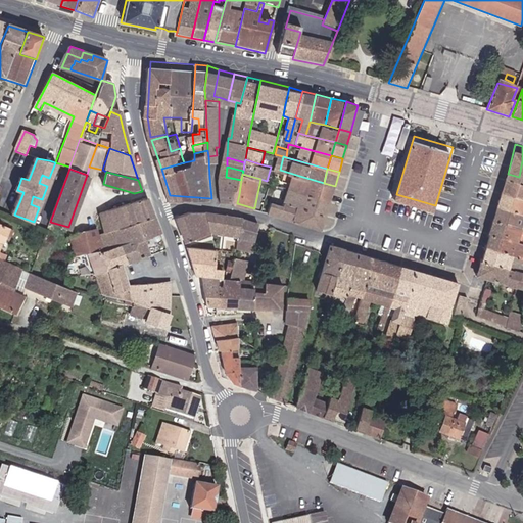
[(515,191),(517,184),(519,177),(508,174),(503,188),(515,191)]
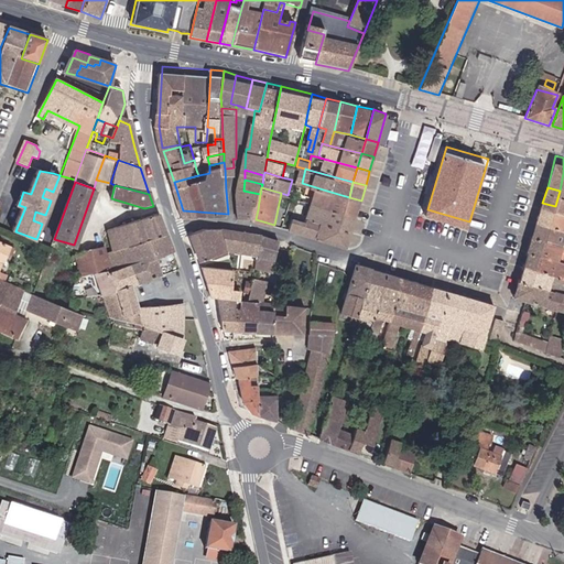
[(42,197),(51,201),(53,192),(45,188),(42,197)]
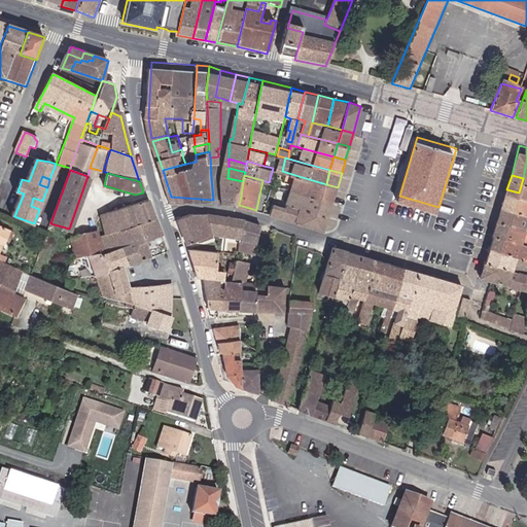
[(312,195),(322,199),(326,184),(299,176),(293,189),(312,195)]
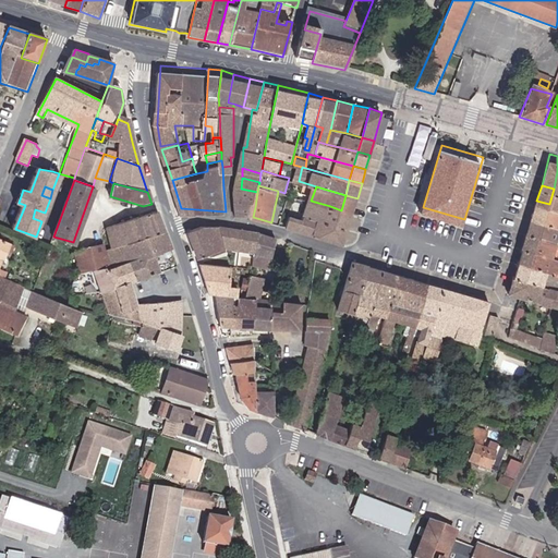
[(240,204),(255,207),(257,192),(241,189),(240,204)]
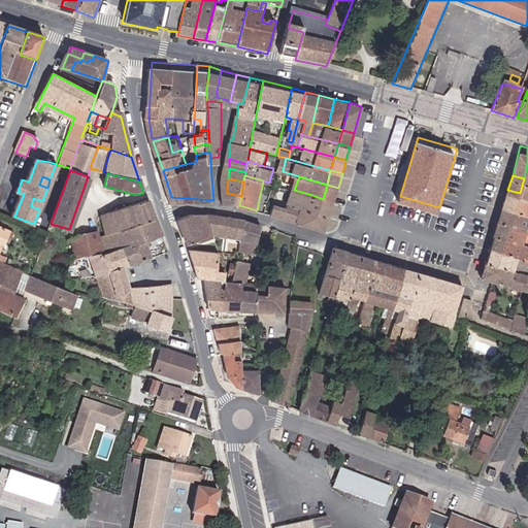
[(326,200),(334,202),(338,188),(327,185),(323,199),(326,200)]
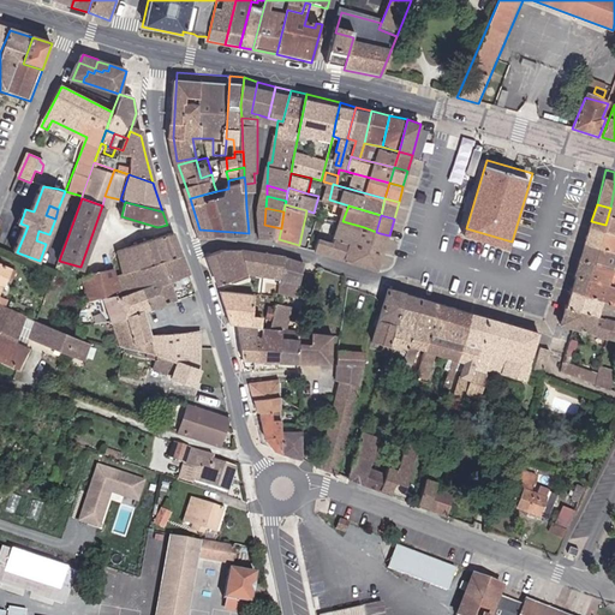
[(318,250),(366,263),(376,232),(364,227),(342,221),(336,243),(322,238),(318,250)]
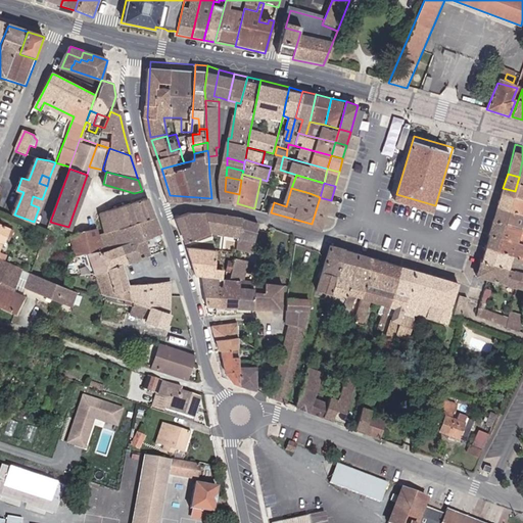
[(510,204),(511,204),(515,191),(503,188),(500,201),(510,204)]
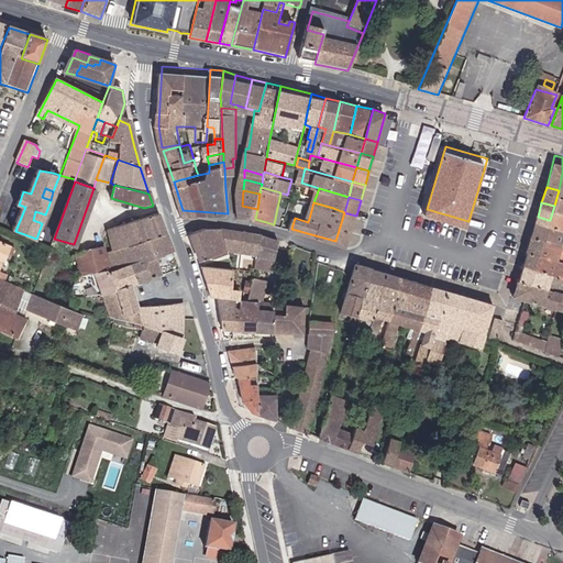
[(242,216),(255,219),(257,209),(242,206),(242,216)]
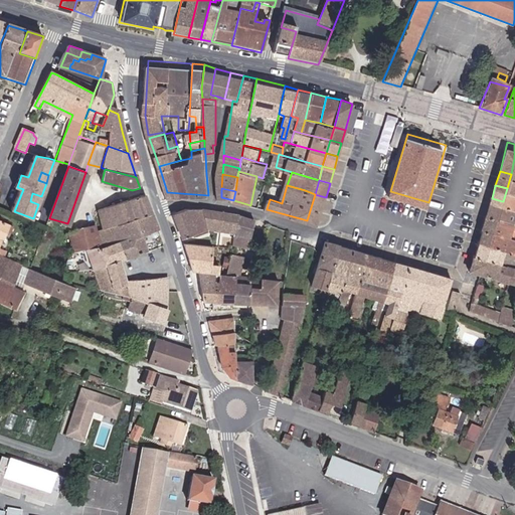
[(503,201),(514,204),(514,190),(507,188),(503,201)]
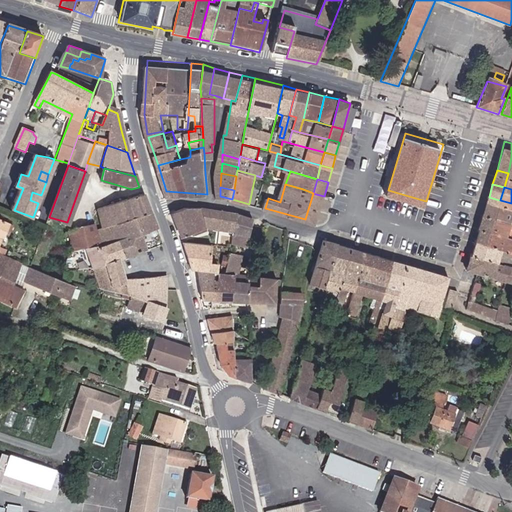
[(30,200),(38,203),(41,195),(32,192),(30,200)]
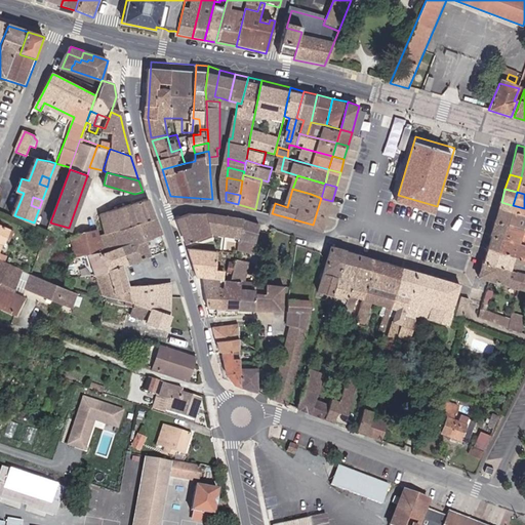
[(324,228),(328,215),(332,201),(324,199),(321,198),(313,225),(324,228)]
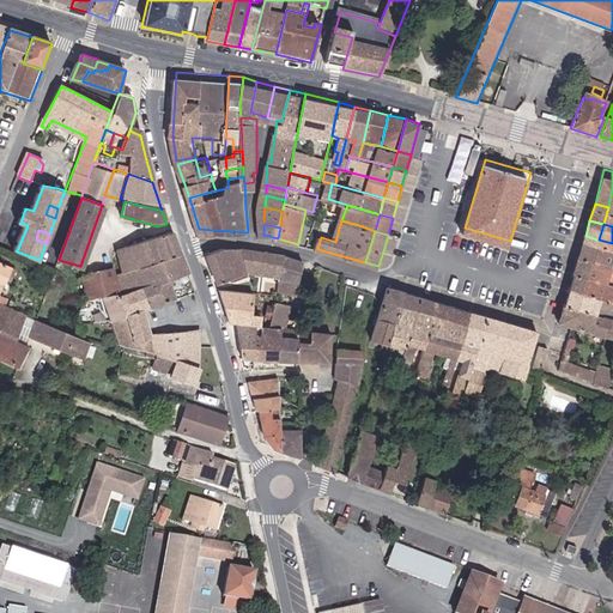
[(122,273),(123,275),(177,258),(170,235),(116,252),(122,273)]
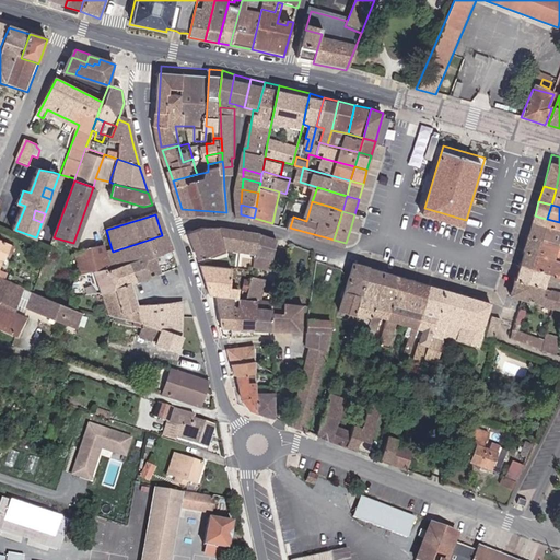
[(541,233),(544,234),(547,222),(547,219),(546,219),(535,216),(531,230),(541,233)]
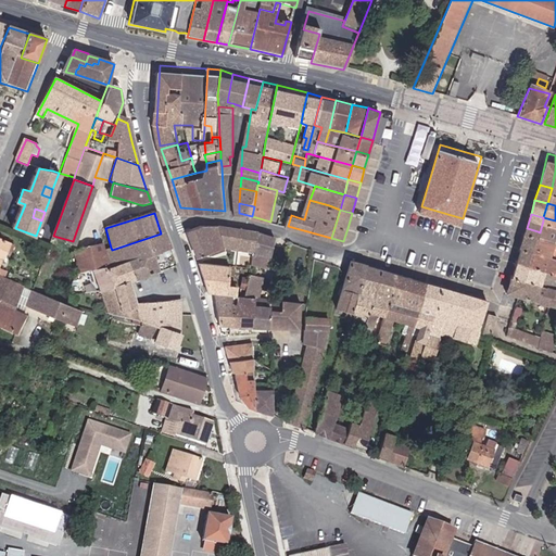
[(555,236),(555,220),(543,217),(543,220),(540,232),(555,236)]
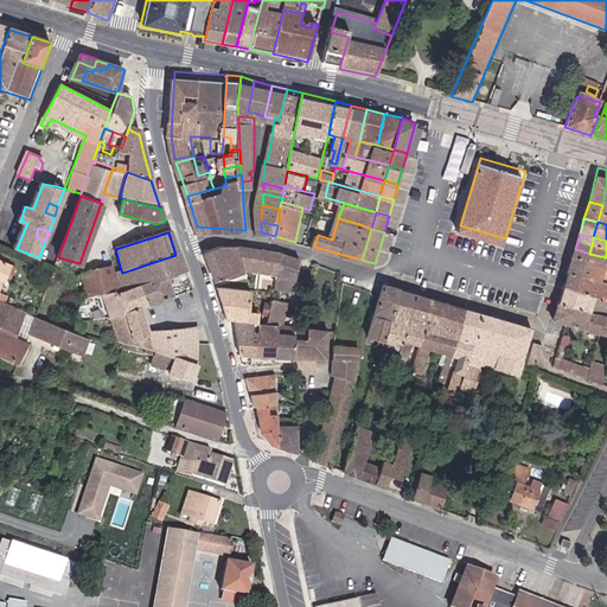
[(249,266),(264,269),(266,247),(243,240),(223,238),(206,246),(218,276),(249,266)]
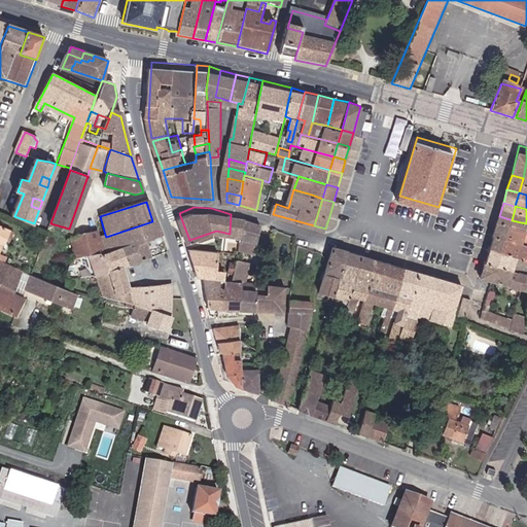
[(244,238),(245,232),(246,219),(231,214),(230,234),(244,238)]
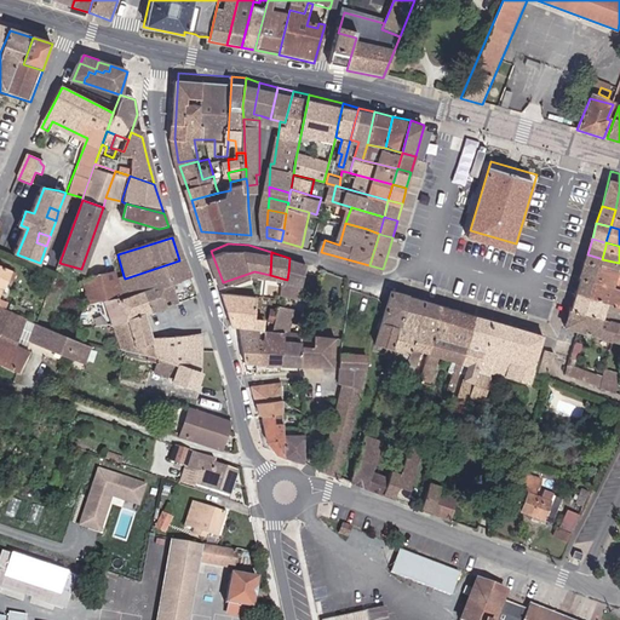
[(583,271),(597,276),(602,259),(600,258),(587,254),(583,271)]
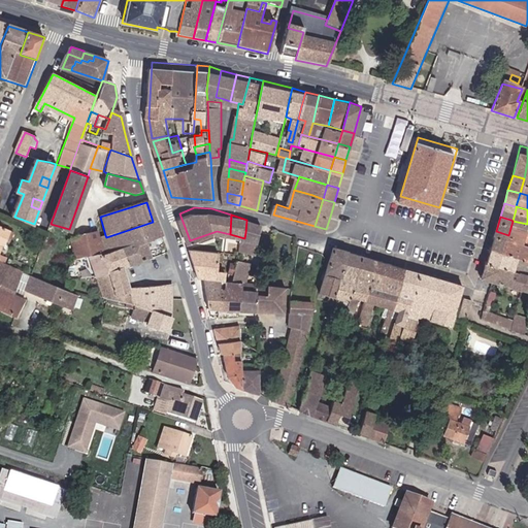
[(242,250),(258,254),(264,225),(246,220),(245,232),(244,238),(242,250)]
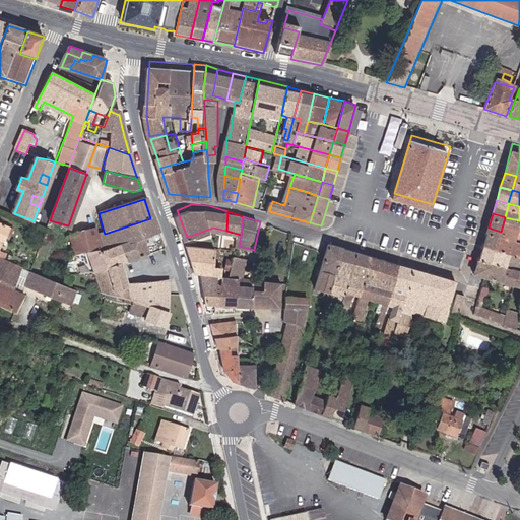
[(519,220),(505,217),(501,232),(519,237),(519,220)]
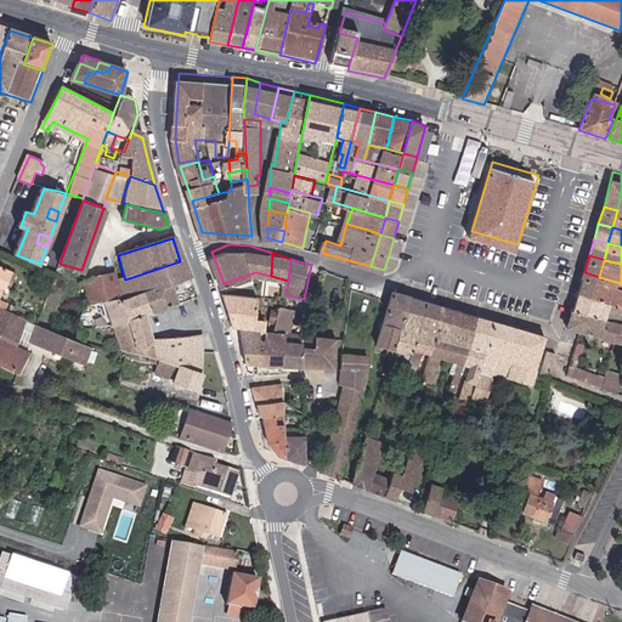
[(123,300),(124,303),(187,282),(180,261),(125,280),(124,277),(116,280),(123,300)]
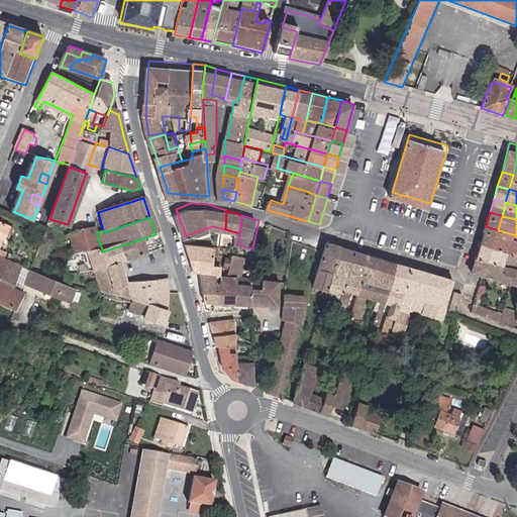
[(8,254),(0,250),(8,230),(11,231),(12,228),(0,222),(0,257),(4,260),(6,261),(8,254)]
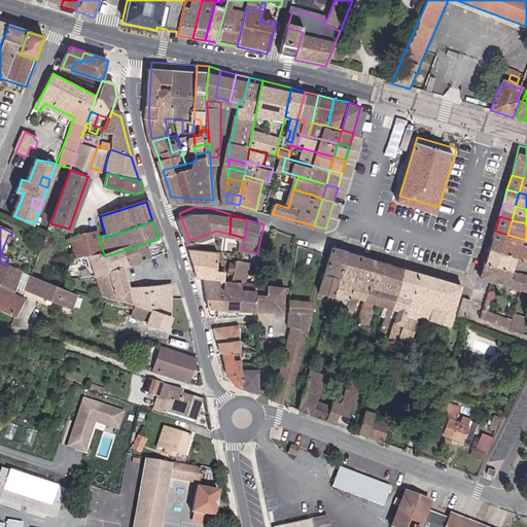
[(85,256),(104,254),(98,237),(97,230),(71,237),(77,256),(85,256)]
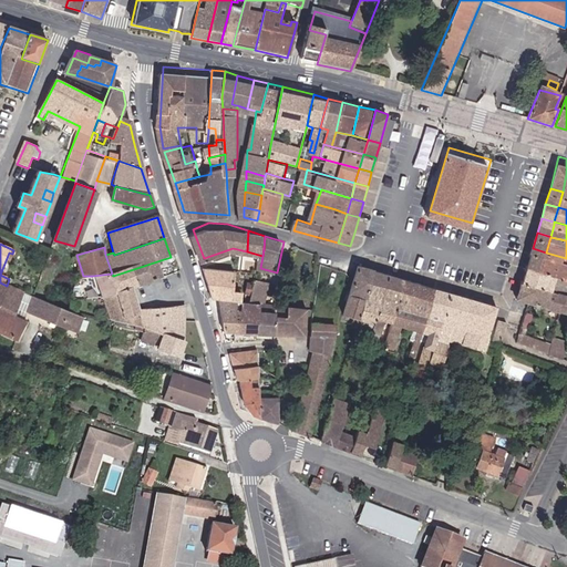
[(542,267),(543,265),(546,253),(533,248),(529,263),(540,266),(542,267)]
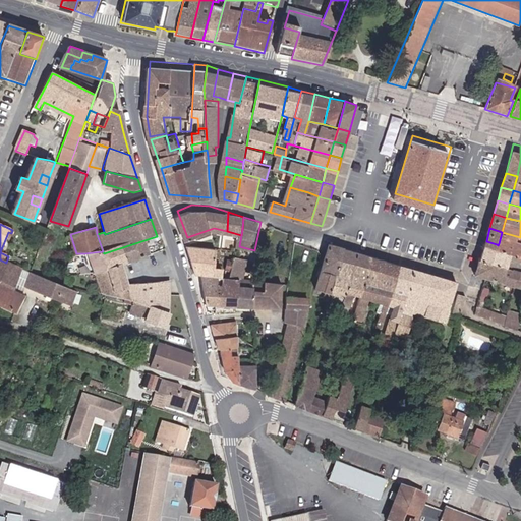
[(498,245),(520,250),(520,237),(502,232),(499,243),(498,245)]
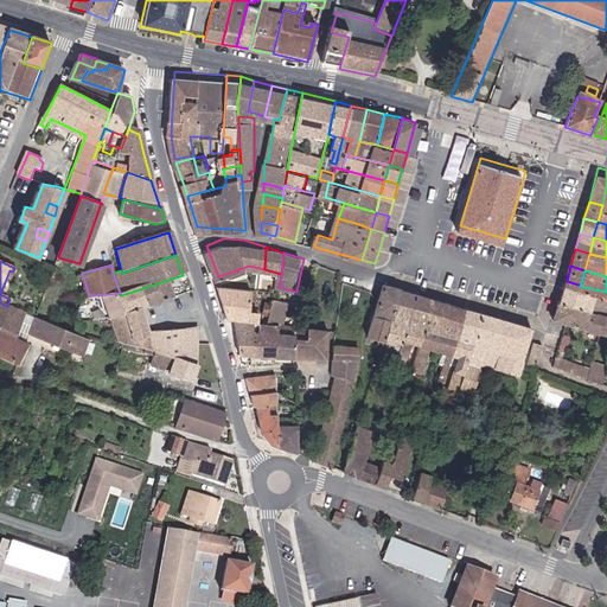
[(104,319),(138,308),(189,293),(183,275),(121,295),(120,293),(98,295),(104,319)]
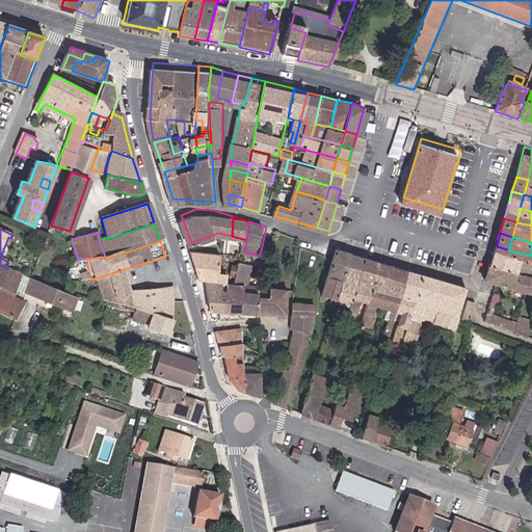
[(503,263),(504,264),(508,250),(507,249),(497,246),(493,261),(503,263)]
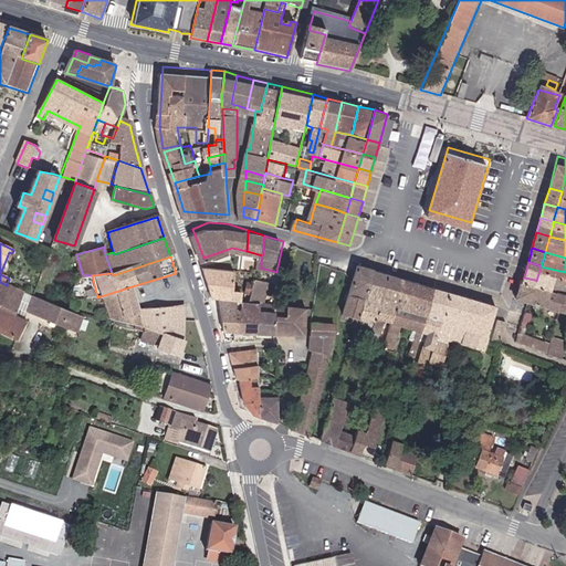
[(357,275),(373,280),(377,268),(360,263),(357,275)]
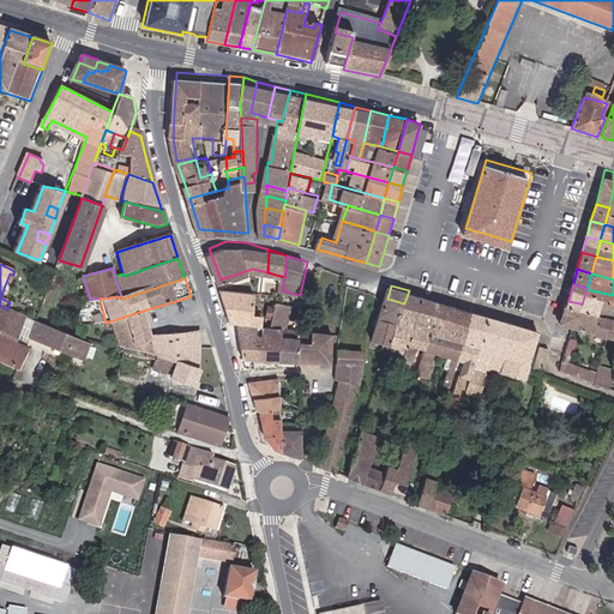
[(264,315),(256,313),(258,292),(223,287),(230,319),(239,320),(259,323),(263,324),(264,315)]
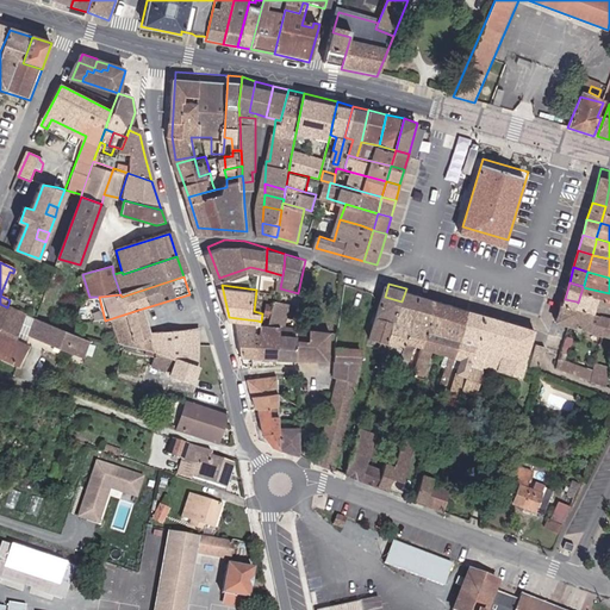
[(578,303),(609,310),(609,293),(583,287),(578,303)]
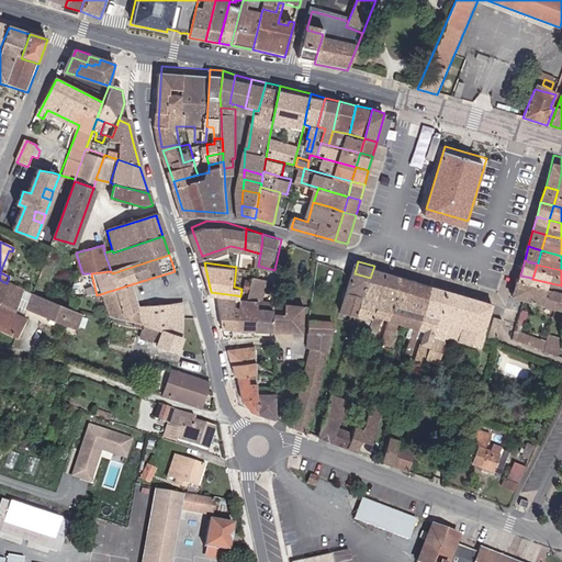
[(370,278),(385,281),(389,270),(374,266),(370,278)]
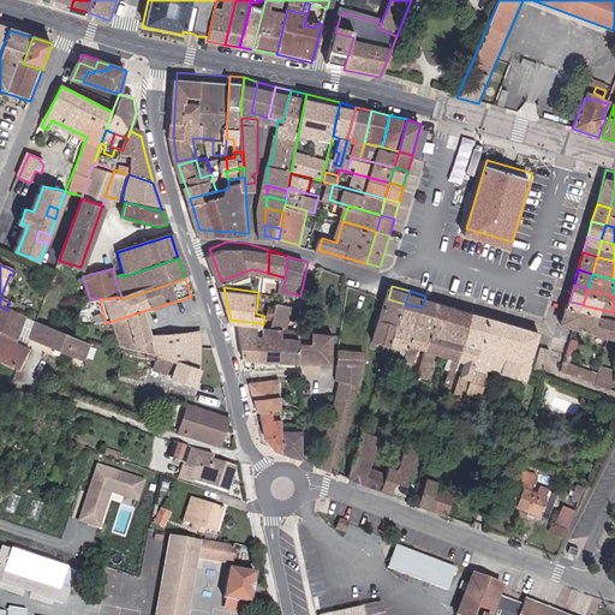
[(422,308),(439,312),(443,299),(425,296),(422,308)]
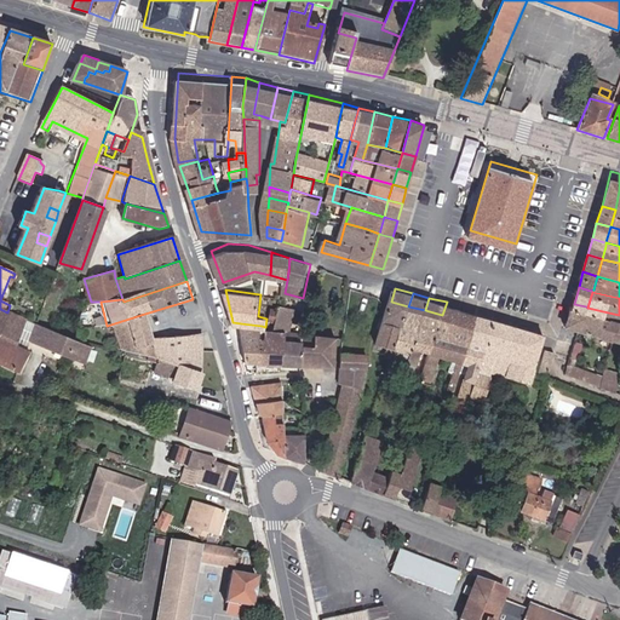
[(294,320),(293,320),(296,303),(283,300),(280,328),(286,329),(293,329),(294,320)]
